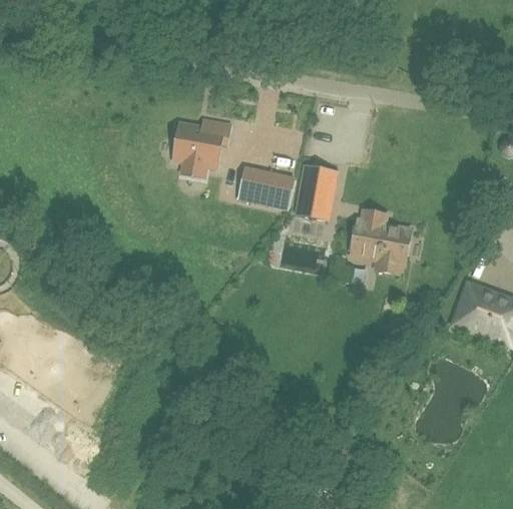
[(180,121),(173,160),(183,162),(181,172),(204,176),(206,166),(216,167),(218,153),(220,142),(226,143),(230,123),(203,118),(202,125),(180,121)]
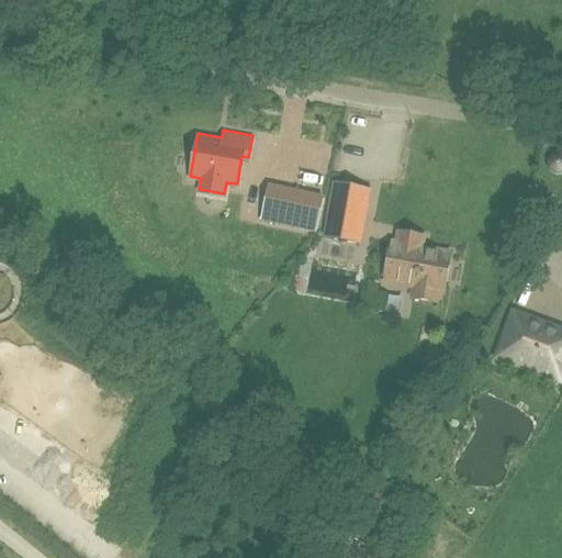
[(359,241),(364,213),(367,199),(369,187),(364,186),(334,180),(325,234),(347,238),(359,241)]
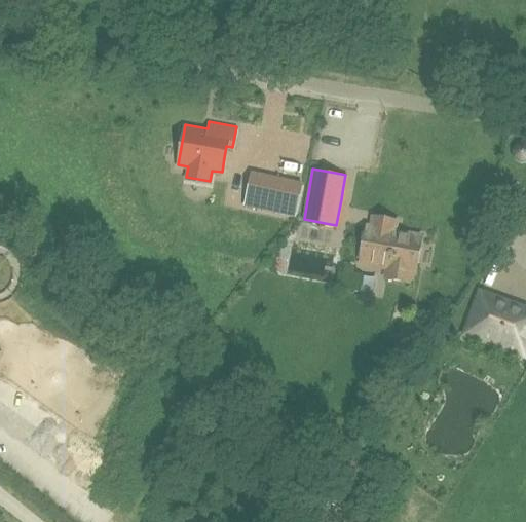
[(249,184),(245,202),(257,204),(295,214),(301,181),(264,173),(263,177),(251,175),(249,184)]
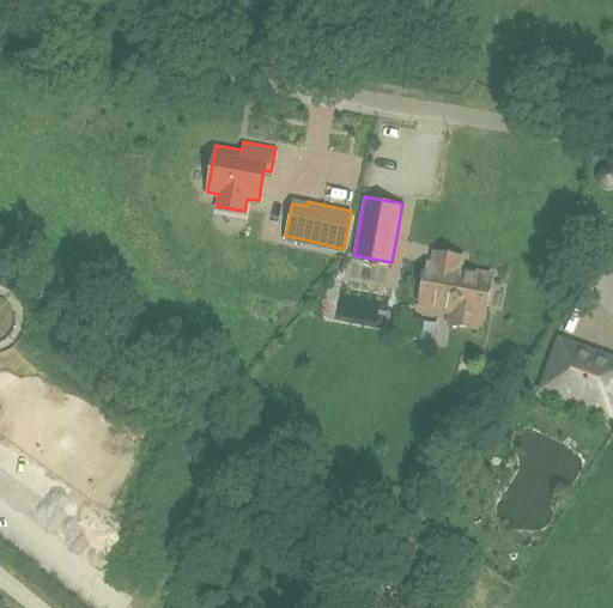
[(484,315),(491,273),(459,267),(461,255),(435,250),(432,262),(428,261),(419,304),(451,310),(449,321),(475,326),(478,315),(484,315)]
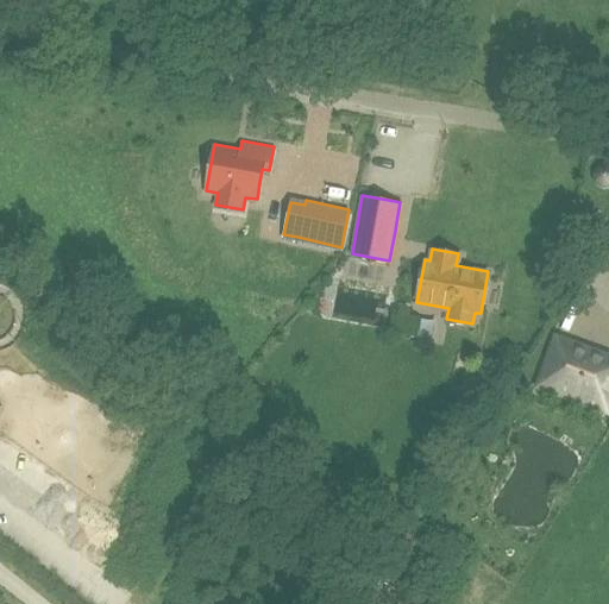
[(380,340),(393,327),(380,315),(368,328),(380,340)]
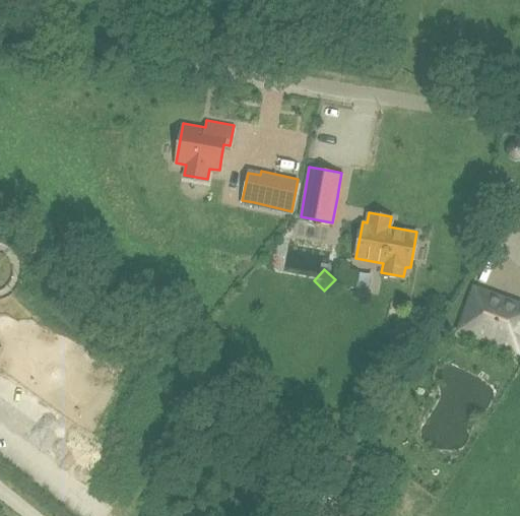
[(470,298),(459,328),(519,349),(519,345),(519,303),(515,301),(514,301),(502,296),(501,296),(489,292),(488,291),(475,286),(474,286),(474,287),(470,298)]
